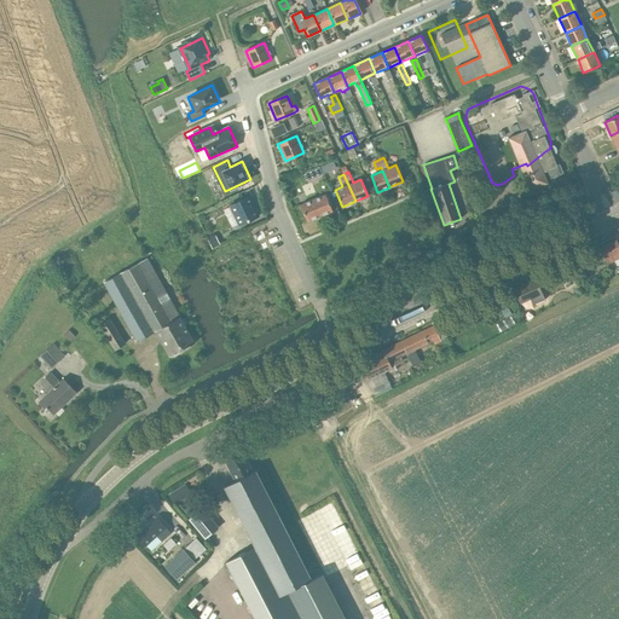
[(318,197),(313,200),(319,217),(333,210),(325,194),(318,197)]
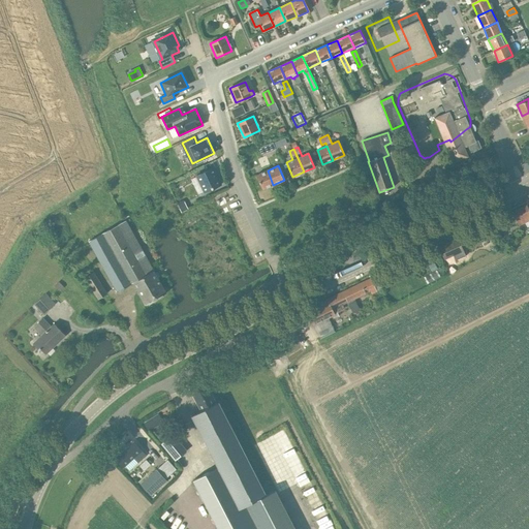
[(206,194),(222,186),(214,169),(197,178),(206,194)]
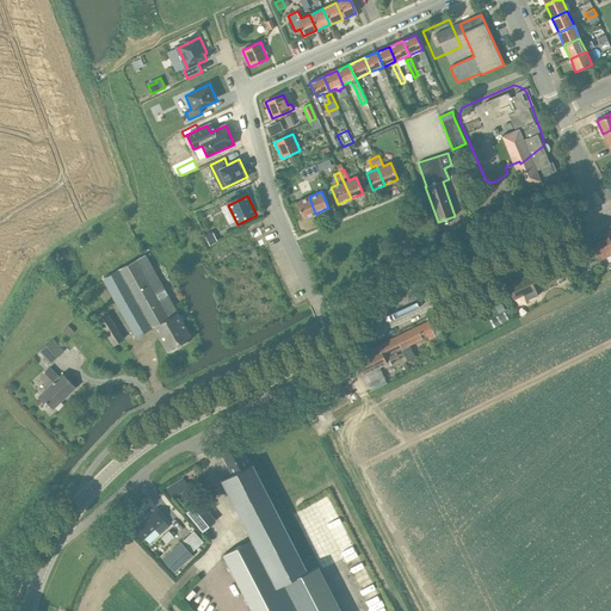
[(304,198),(296,202),(303,218),(315,214),(309,197),(304,198)]
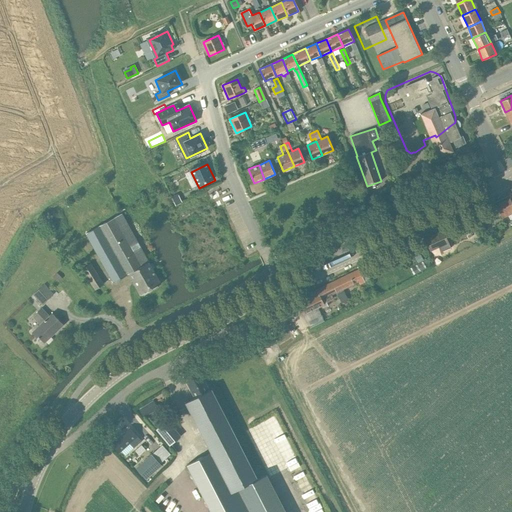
[(178,195),(172,198),(175,205),(182,202),(178,195)]
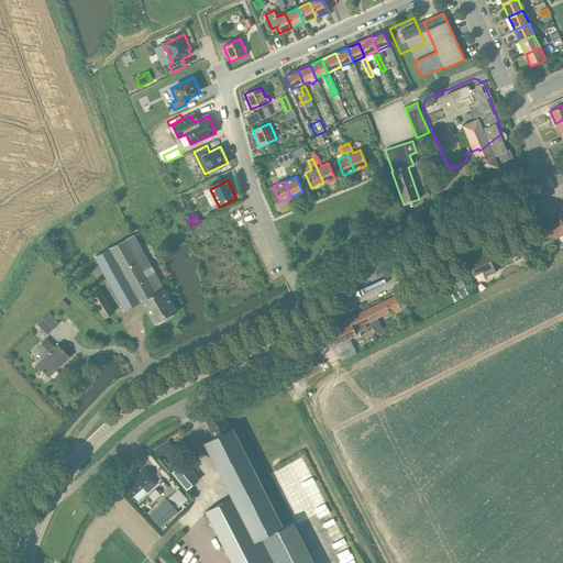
[(552,240),(562,234),(562,222),(561,218),(545,225),(552,240)]
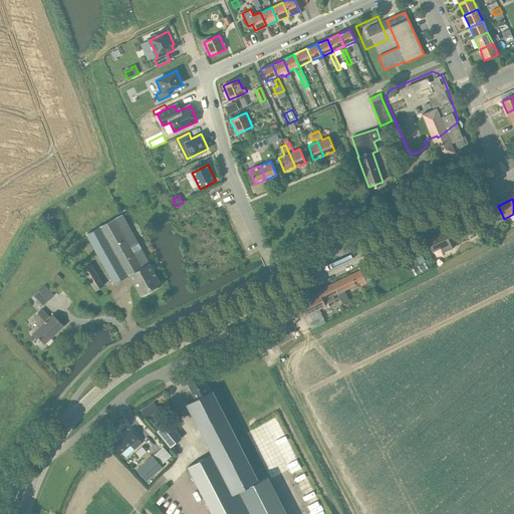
[(114,283),(129,275),(141,296),(162,285),(122,215),(86,234),(114,283)]
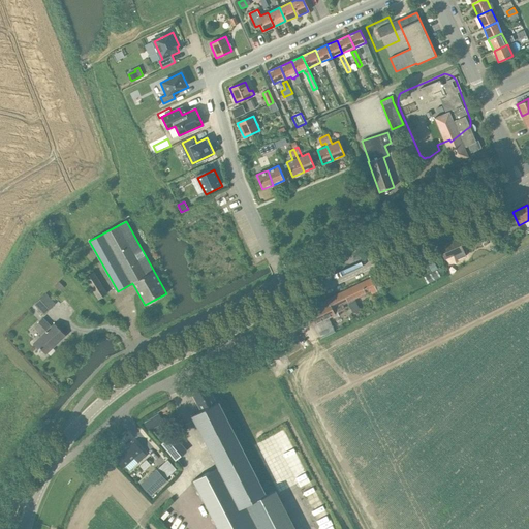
[(489,225),(495,239),(496,242),(502,239),(501,236),(503,235),(497,221),(489,225)]
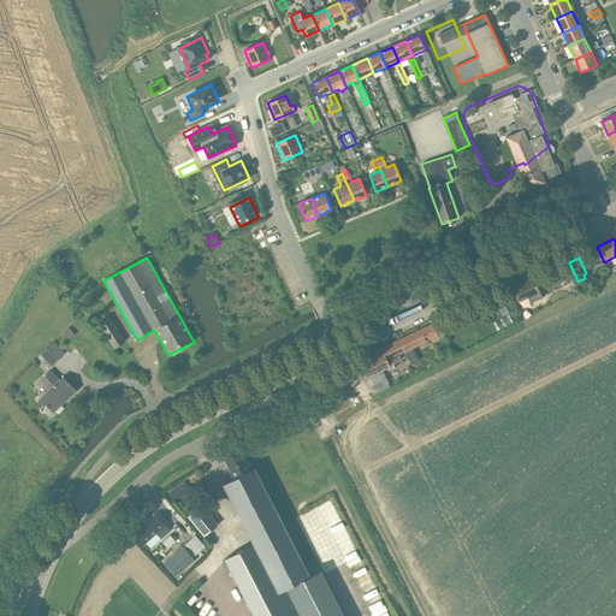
[(558,266),(562,274),(563,274),(569,272),(566,264),(558,266)]
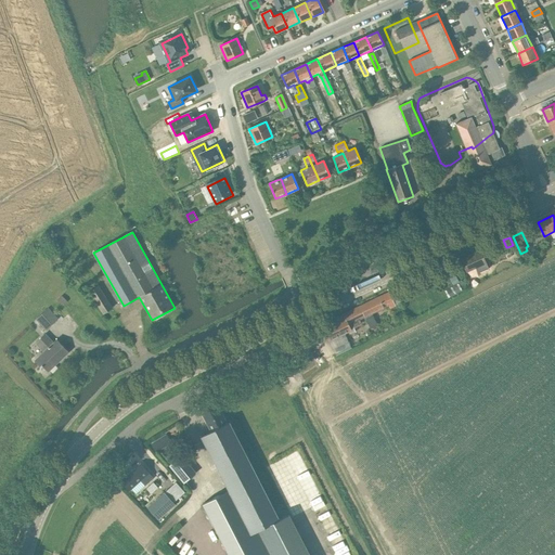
[(480,250),(461,259),(466,271),(467,271),(476,268),(478,273),(488,268),(486,262),(480,250)]
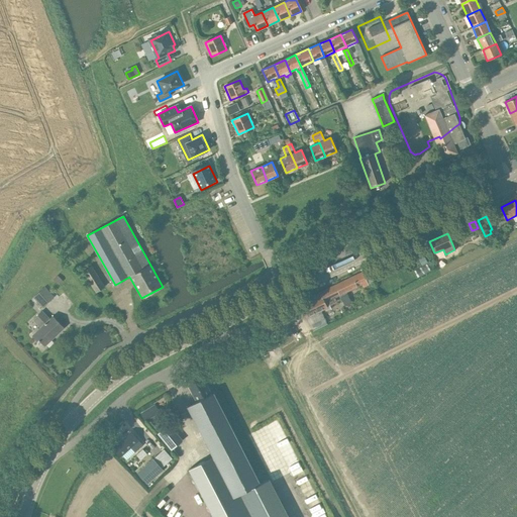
[(424,256),(419,260),(422,266),(427,263),(424,256)]
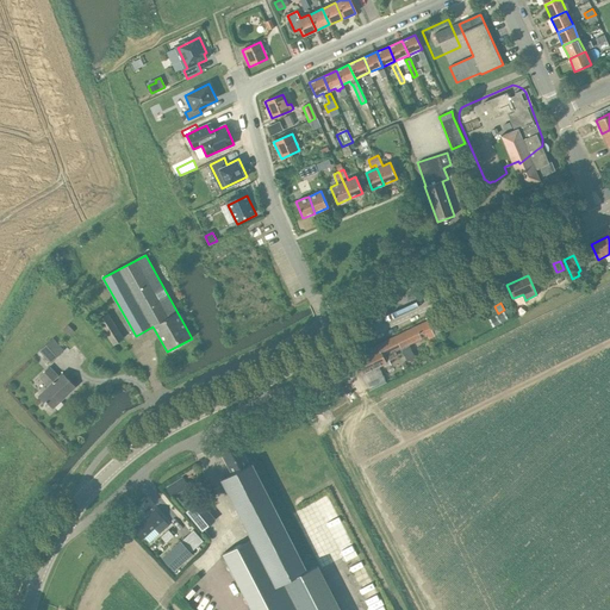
[(113,344),(124,338),(109,315),(98,321),(113,344)]
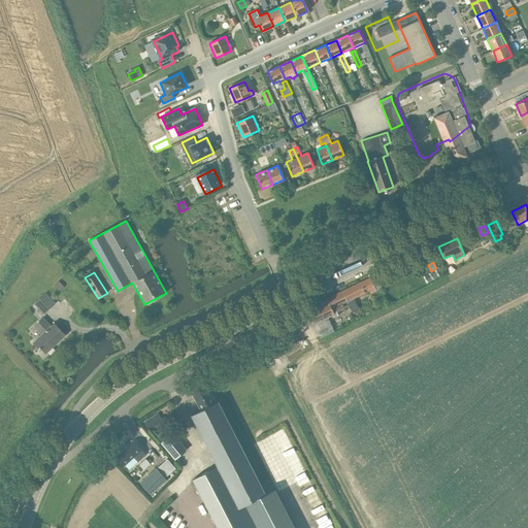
[(324,303),(306,311),(312,325),(314,325),(328,318),(335,315),(334,312),(343,308),(341,303),(347,301),(348,303),(355,300),(354,297),(357,296),(359,297),(363,295),(364,293),(368,291),(370,294),(376,291),(383,288),(380,282),(373,285),(370,277),(327,298),(328,301),(324,303)]
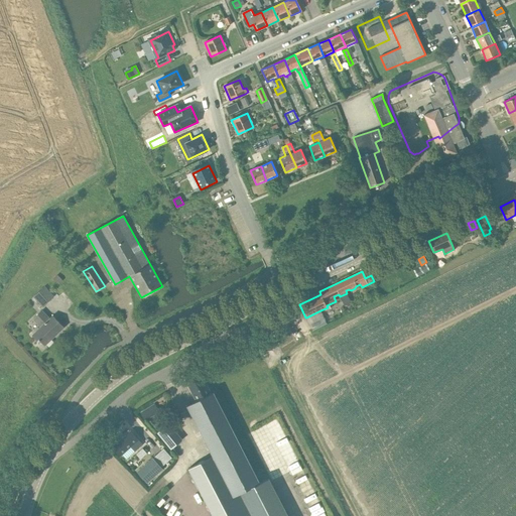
[(57,275),(53,279),(54,280),(58,284),(62,280),(58,276),(57,275)]
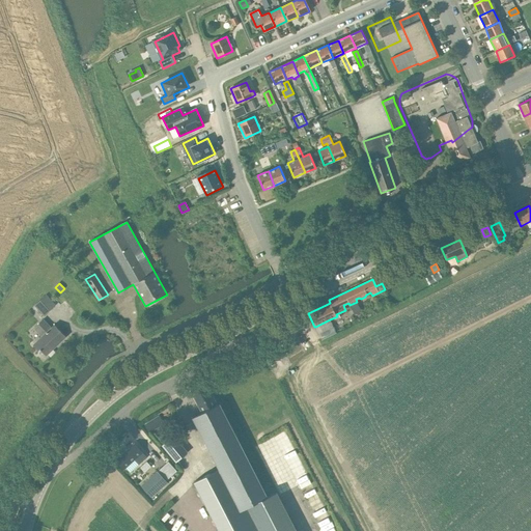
[(46,294),(34,305),(44,314),(55,303),(46,294)]
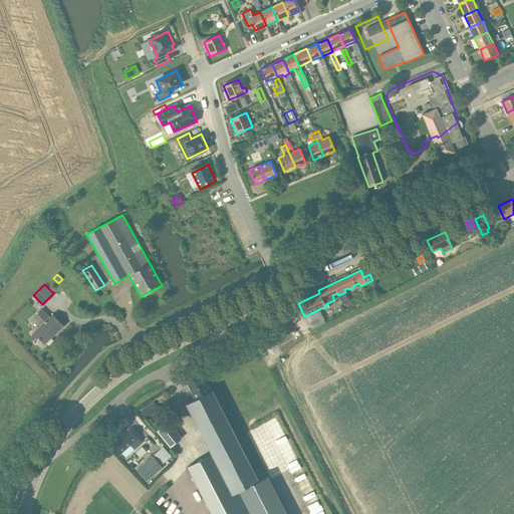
[(43,344),(63,326),(52,314),(50,317),(42,308),(32,317),(40,326),(33,333),(43,344)]
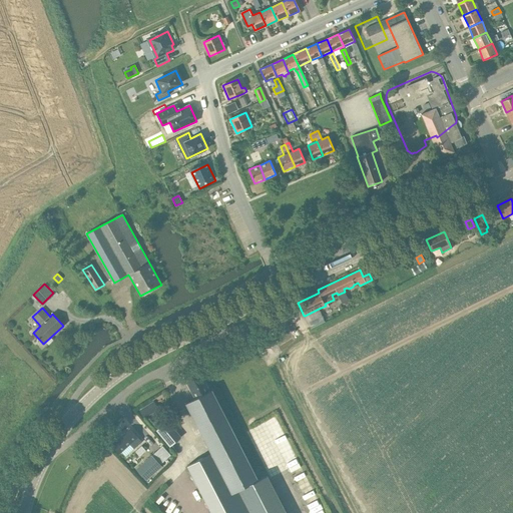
[(194,399),(185,403),(211,454),(198,460),(187,466),(210,512),(249,512),(238,489),(258,479),(215,396),(211,390),(209,391),(201,375),(187,383),(194,399)]
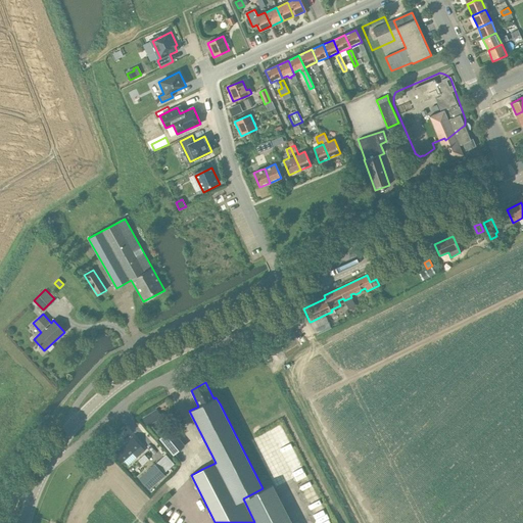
[(156,409),(142,418),(147,427),(161,417),(156,409)]
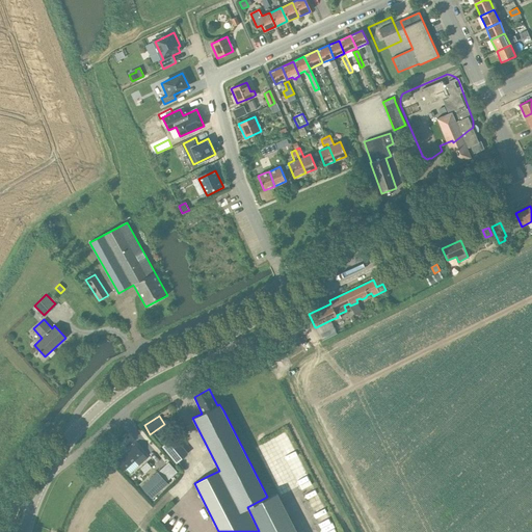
[(176,463),(188,453),(175,437),(162,447),(176,463)]
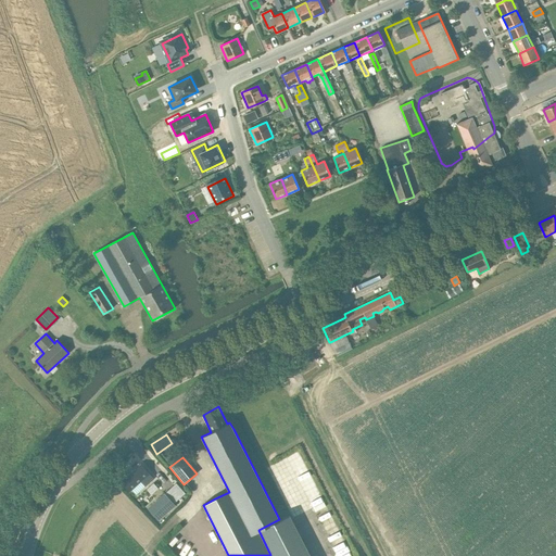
[(133,471),(122,482),(130,491),(131,490),(136,495),(146,487),(154,478),(150,474),(141,464),(133,471)]
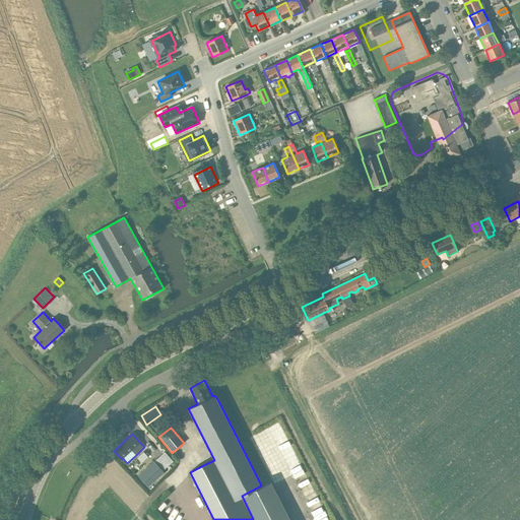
[(148,486),(158,477),(164,472),(153,461),(138,475),(148,486)]
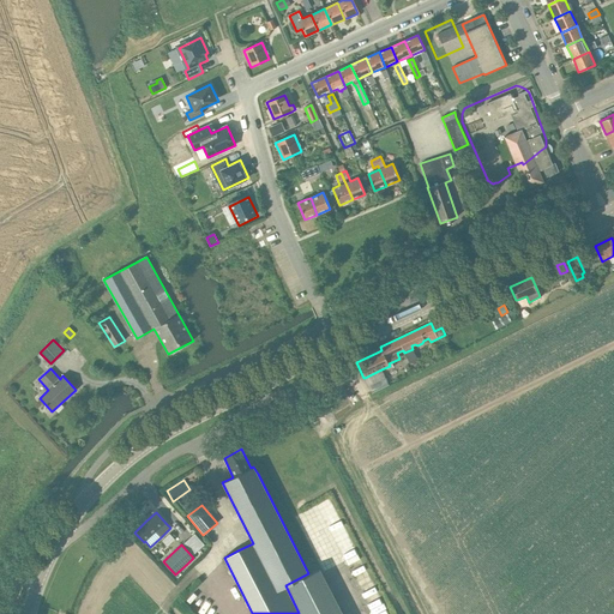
[(308,573),(286,585),(299,613),(342,613),(342,612),(319,569),(314,571),(308,573)]
